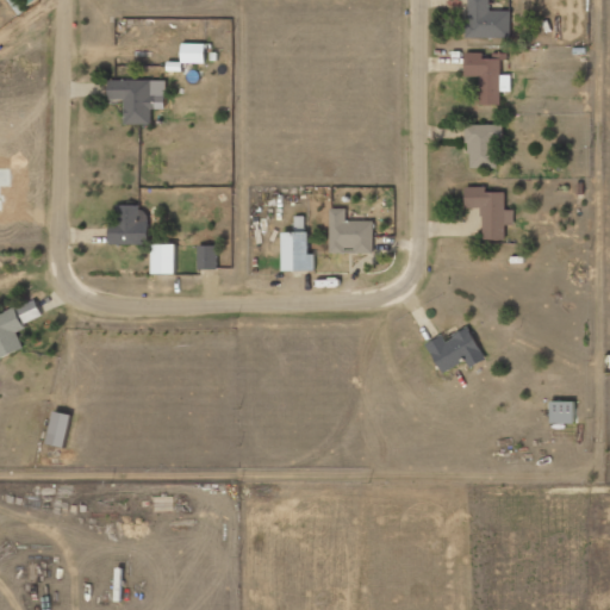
[(467,0),(468,38),(511,38),(511,11),(491,11),(491,0),(467,0)]
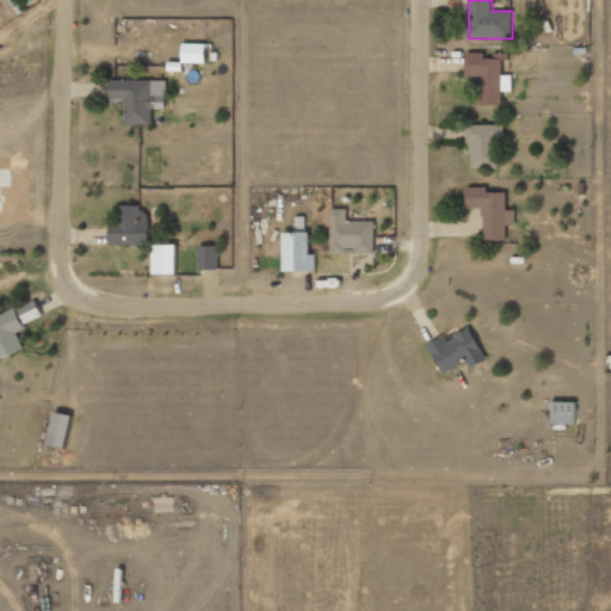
[(181,63),(205,65),(207,44),(183,43),(181,63)]
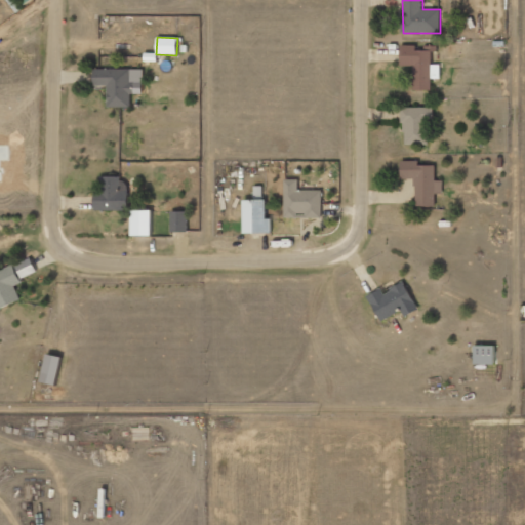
[(431,89),(431,79),(440,79),(440,65),(433,65),(433,48),(416,48),(416,45),(401,45),(401,66),(414,66),(414,89),(431,89)]
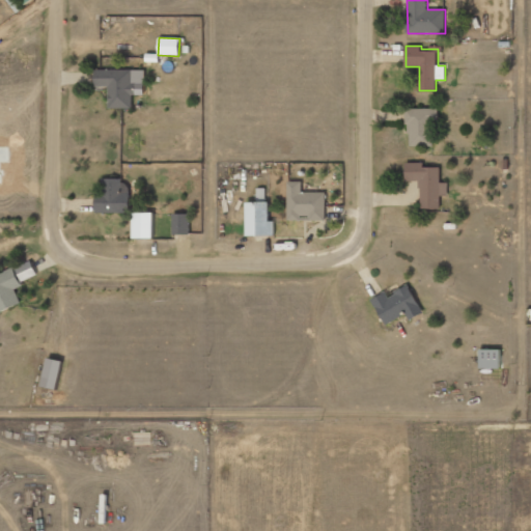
[(133,71),(95,70),(95,87),(109,87),(109,108),(132,108),(133,95),(144,95),(144,84),(133,83),(133,71)]
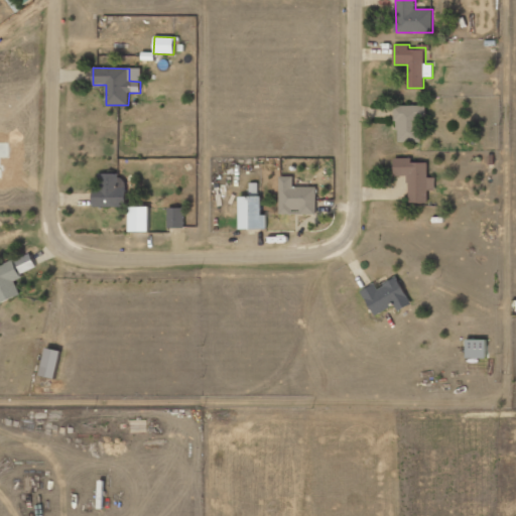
[(424,106),(396,105),(396,141),(423,142),(424,106)]
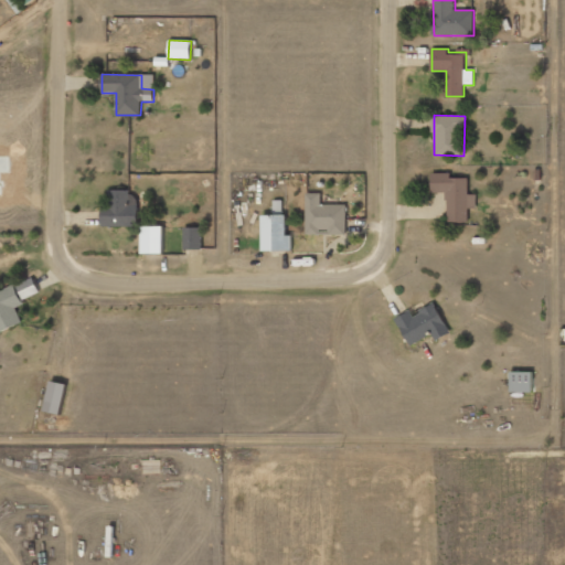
[(468,222),(469,208),(477,208),(477,194),(468,194),(469,178),(451,177),(451,173),(432,172),(432,191),(448,192),(447,221),(468,222)]
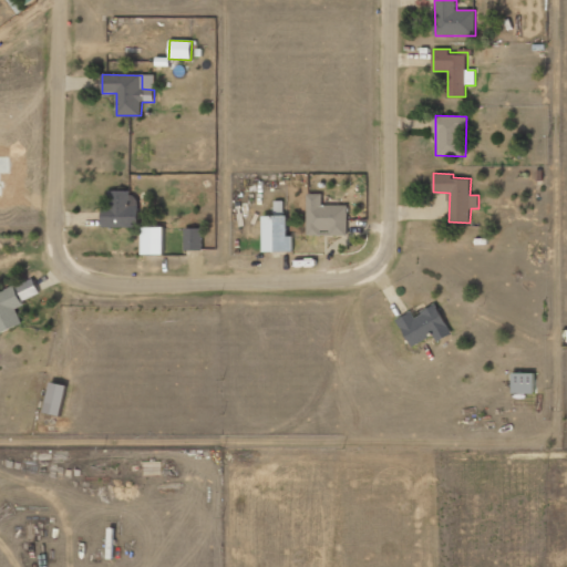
[(102,206),(103,227),(137,227),(137,191),(112,191),(112,205),(102,206)]
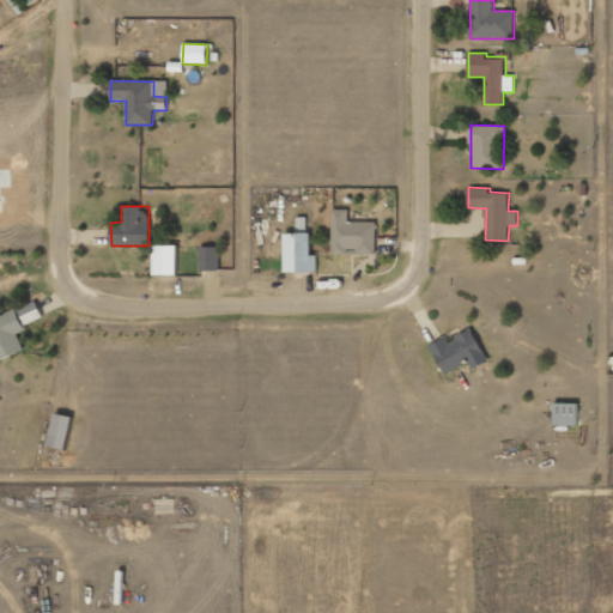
[(333,210),(332,254),(376,255),(377,222),(349,222),(349,210),(333,210)]
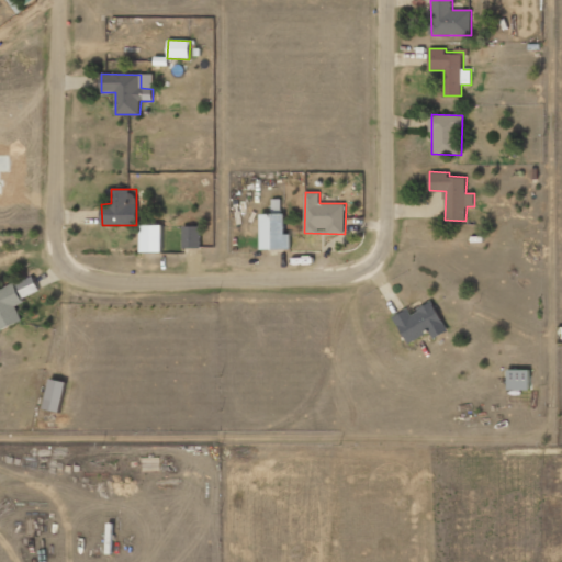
[(260,213),(261,249),(290,249),(290,234),(285,234),(284,213),(260,213)]
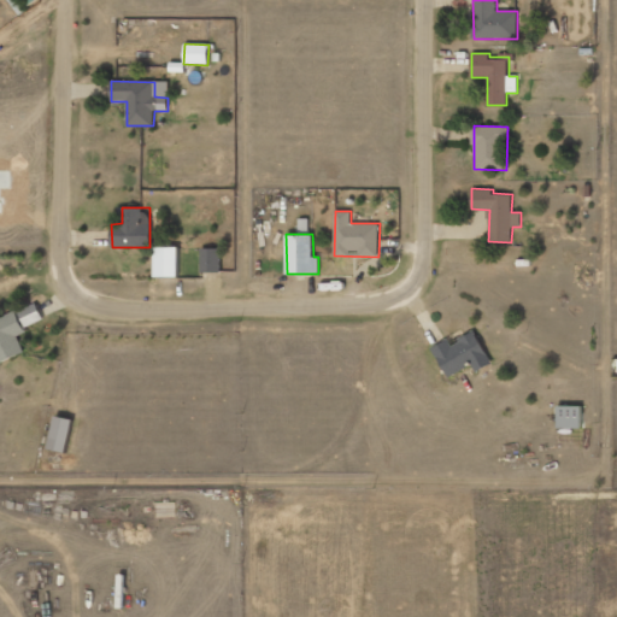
[(154,276),(177,277),(178,247),(154,247),(154,276)]
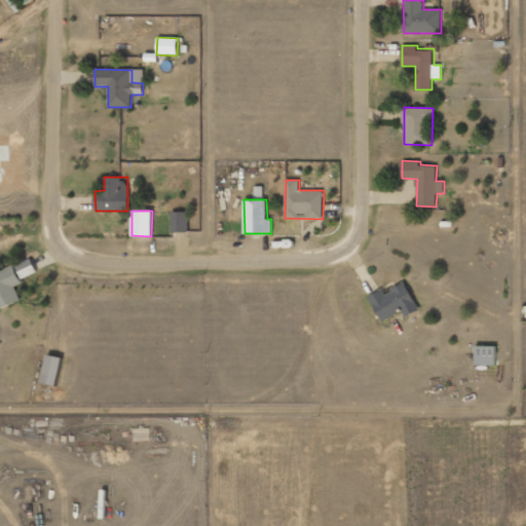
[(172,231),(188,231),(188,211),(172,212),(172,231)]
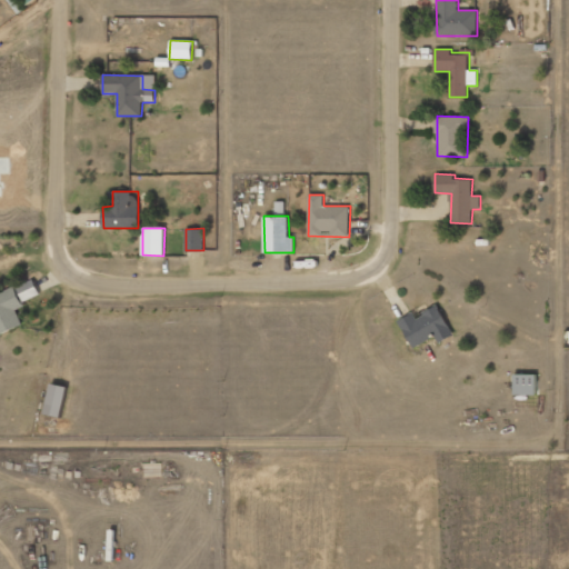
[(41,297),(35,280),(0,293),(0,333),(22,325),(16,307),(41,297)]
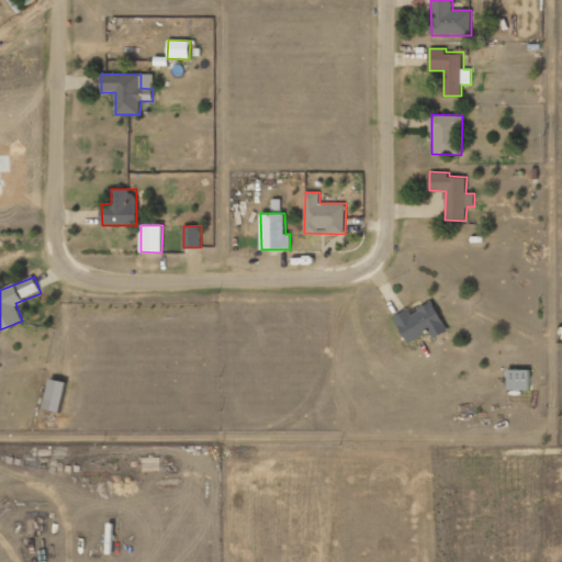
[(393,317),(407,344),(429,332),(434,339),(448,332),(433,302),(412,314),(408,308),(393,317)]
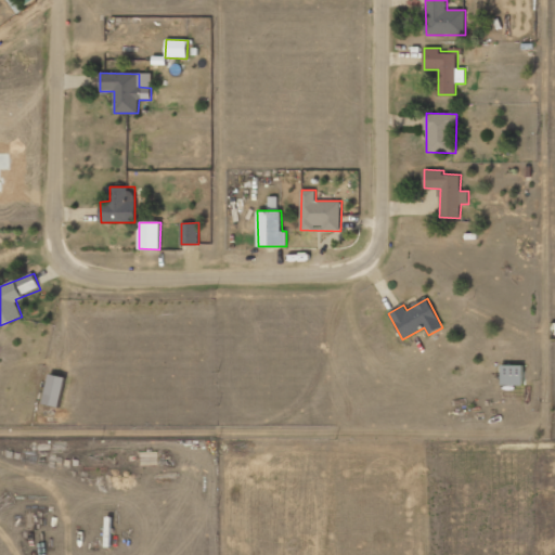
[(524,365),(502,364),(502,385),(524,385),(524,365)]
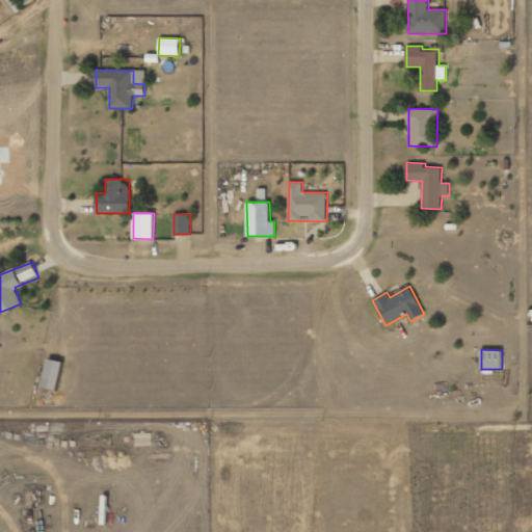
[(62,362),(46,358),(42,388),(57,391),(62,362)]
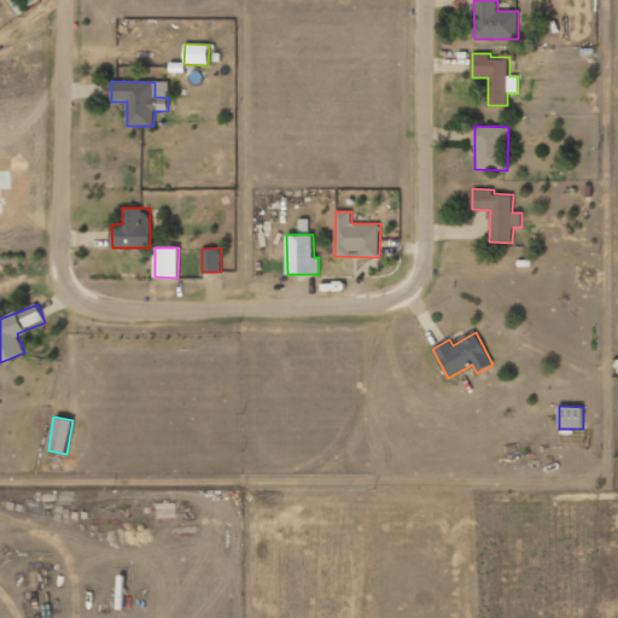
All buildings are outlined.
